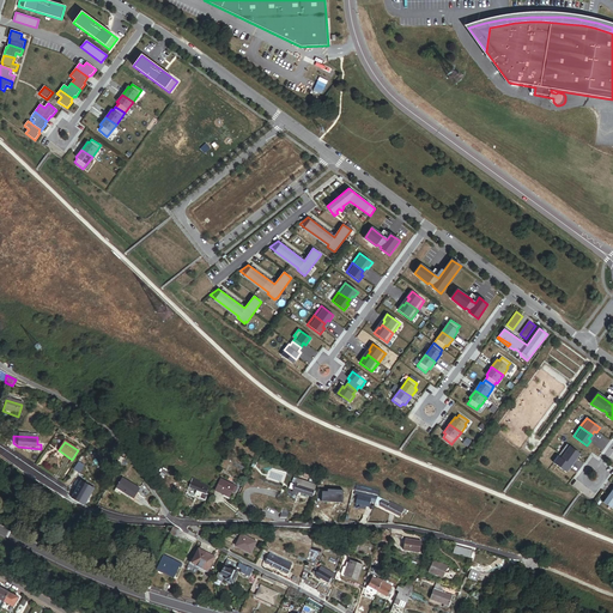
[(576,459),(580,454),(566,444),(560,454),(571,462),(574,457),(576,459)]
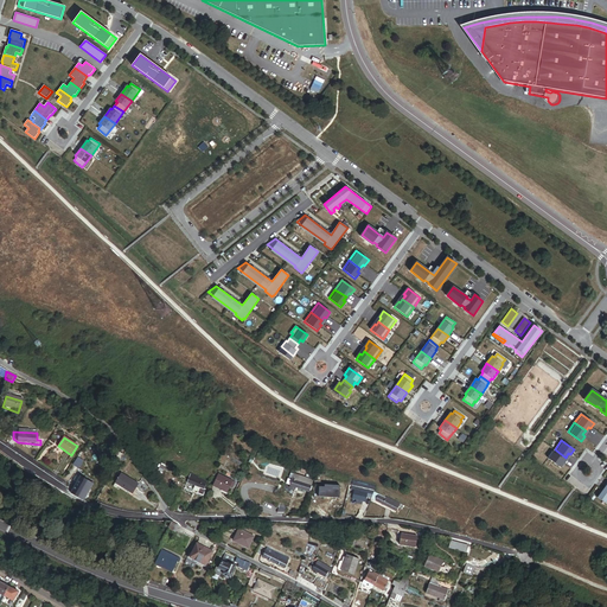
[(563,461),(566,458),(555,449),(548,458),(561,467),(564,462),(563,461)]
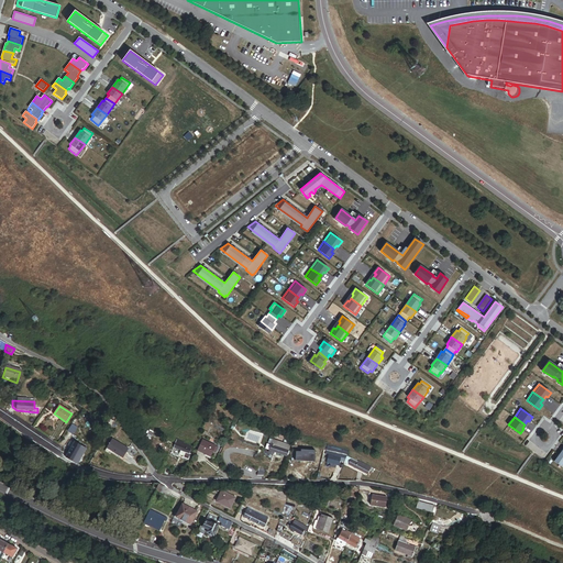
[(188,460),(195,445),(179,438),(175,448),(181,451),(179,455),(188,460)]
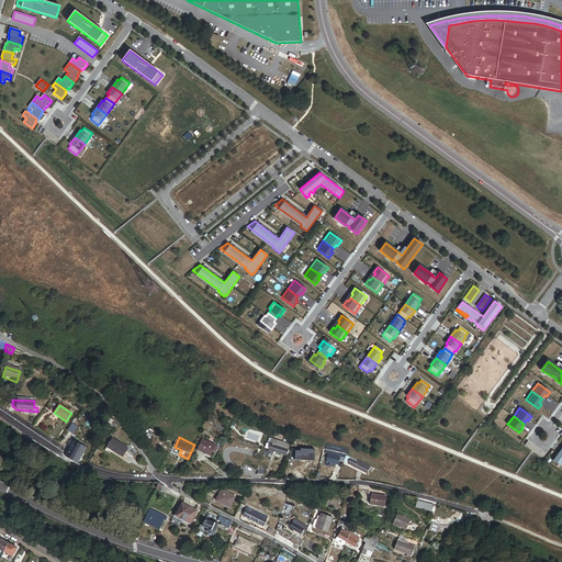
[(288,447),(267,439),(265,444),(268,445),(266,450),(272,452),(284,457),(288,447)]
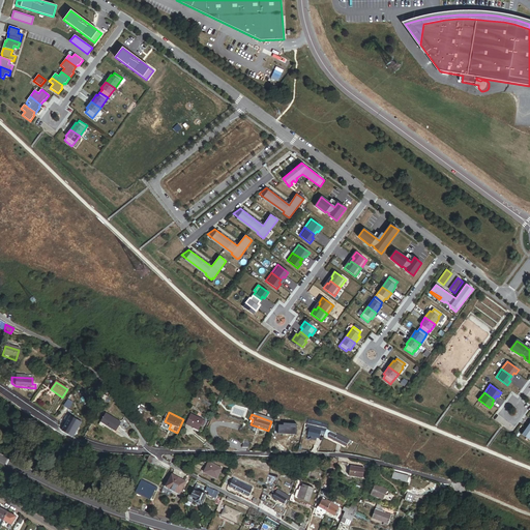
[(104,431),(106,428),(116,433),(121,423),(106,415),(98,428),(104,431)]
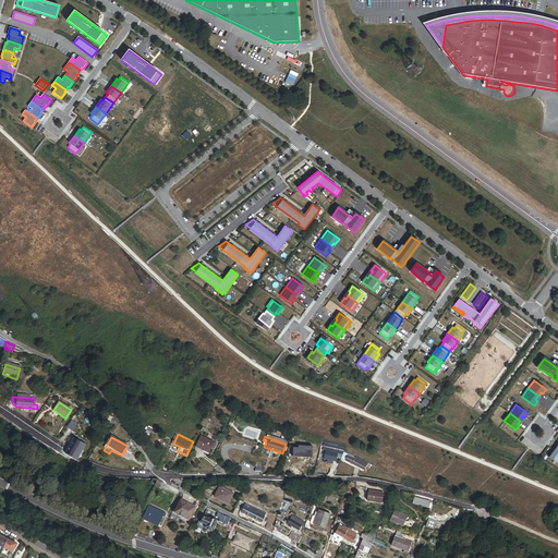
[(217,445),(201,437),(196,447),(209,453),(211,448),(215,450),(217,445)]
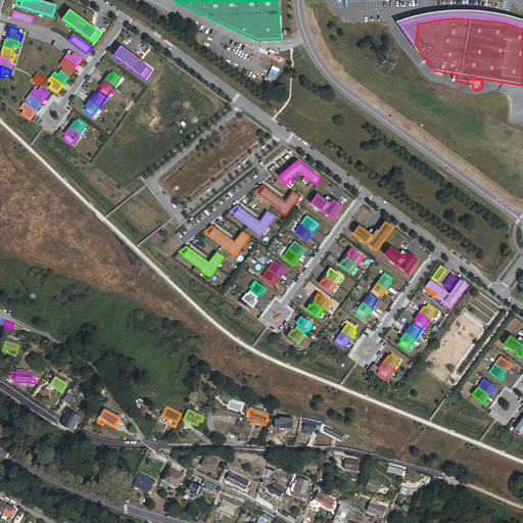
[(75,427),(80,418),(69,412),(64,421),(75,427)]
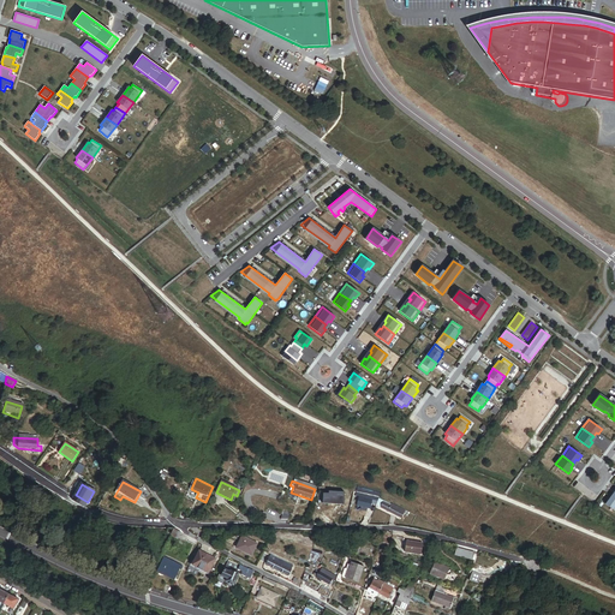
[(347,493),(329,487),(326,497),(333,499),(344,502),(347,493)]
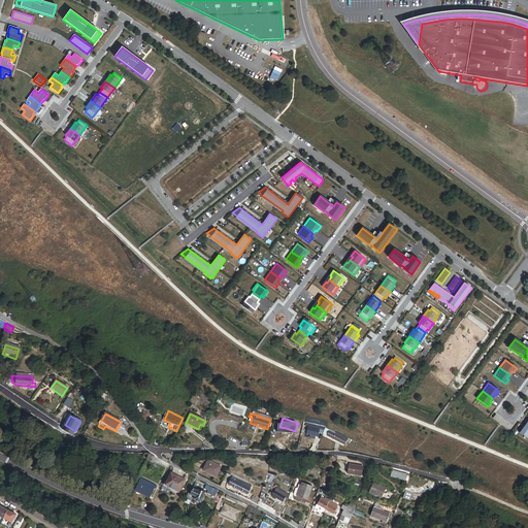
[(527,421),(519,434),(525,438),(527,434),(527,421)]
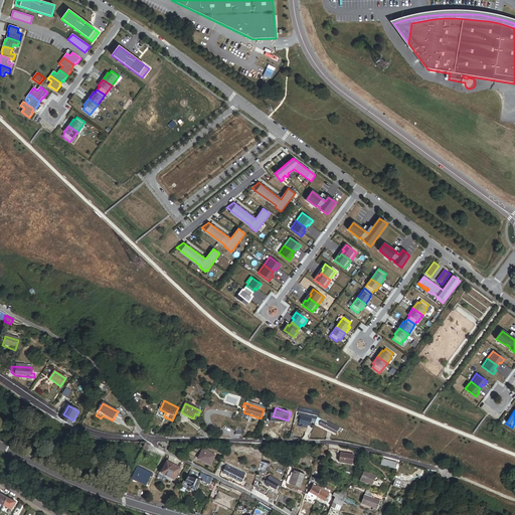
[(316,421),(317,419),(297,412),(296,415),(299,417),(297,424),(301,425),(301,428),(305,430),(306,427),(308,427),(309,424),(313,426),(316,421)]
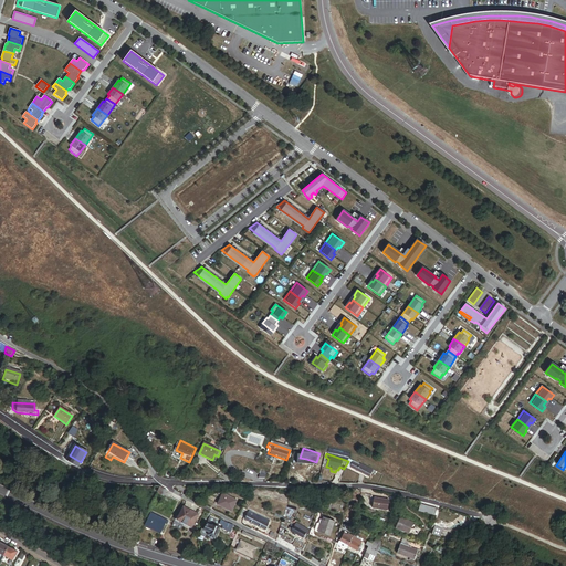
[(81,462),(70,456),(66,461),(77,468),(81,462)]
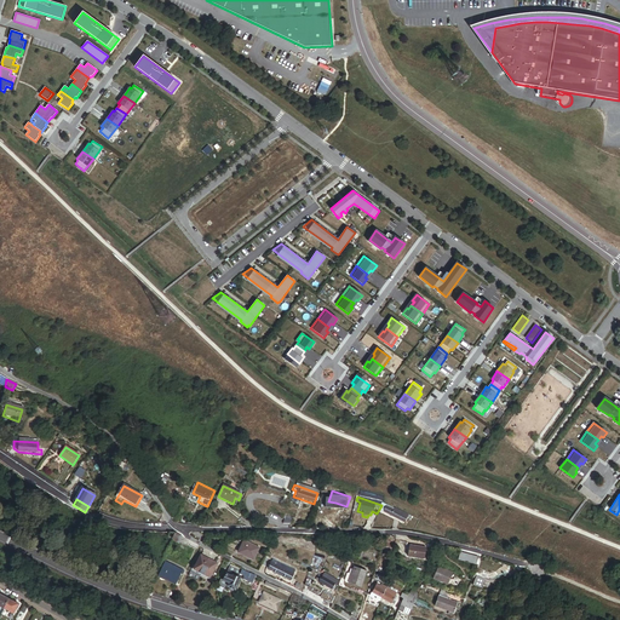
[(408,518),(392,512),(380,507),(377,514),(405,524),(408,518)]
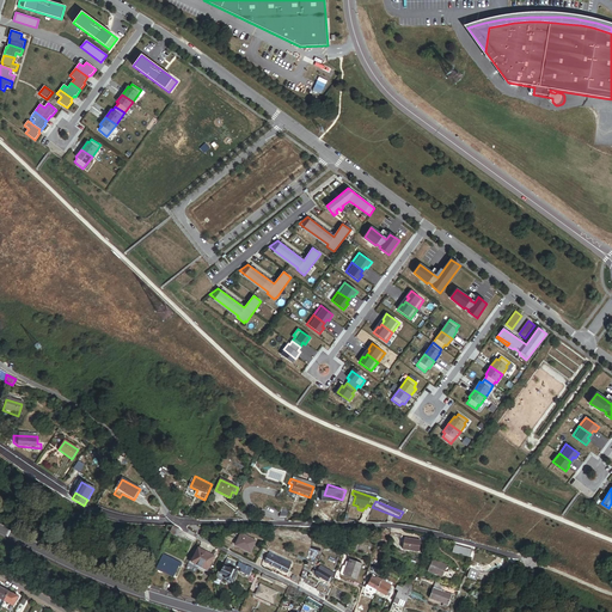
[(176,537),(179,530),(172,527),(170,534),(176,537)]
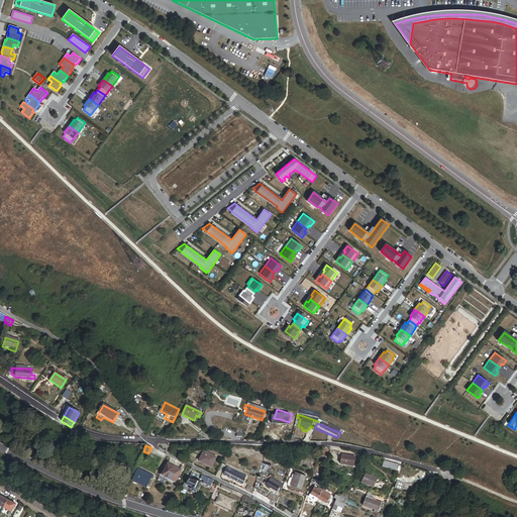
[(210,466),(215,455),(203,448),(198,459),(210,466)]
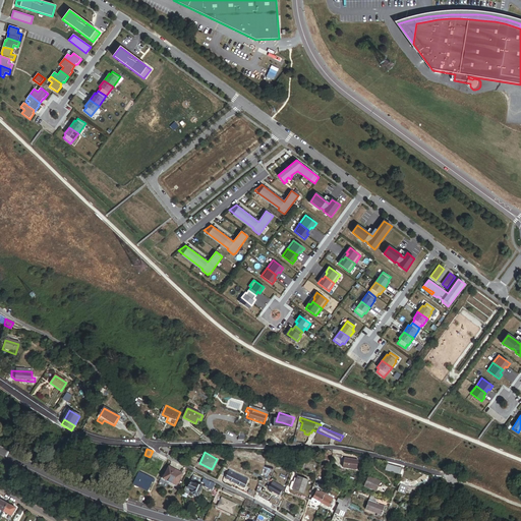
[(357,469),(358,460),(344,458),(343,467),(357,469)]
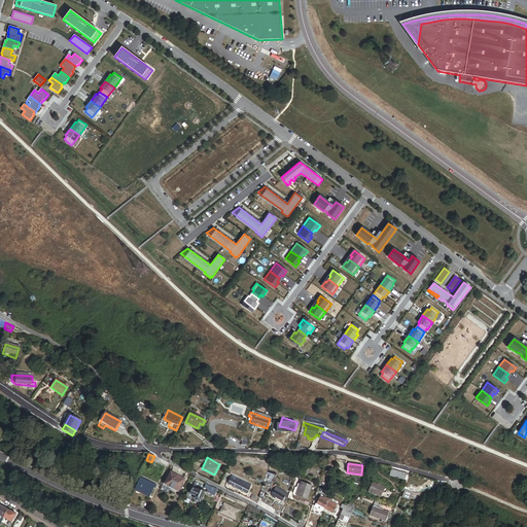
[(407,480),(409,473),(393,468),(391,475),(407,480)]
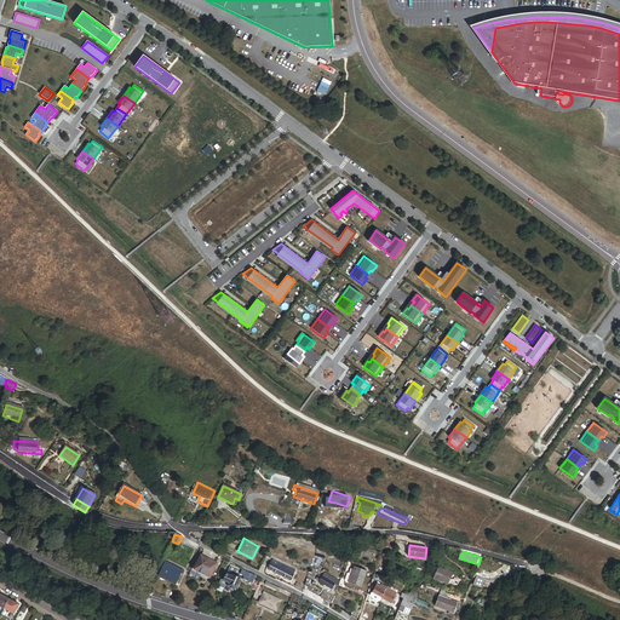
[(211,577),(218,562),(202,555),(195,567),(200,569),(199,570),(211,577)]
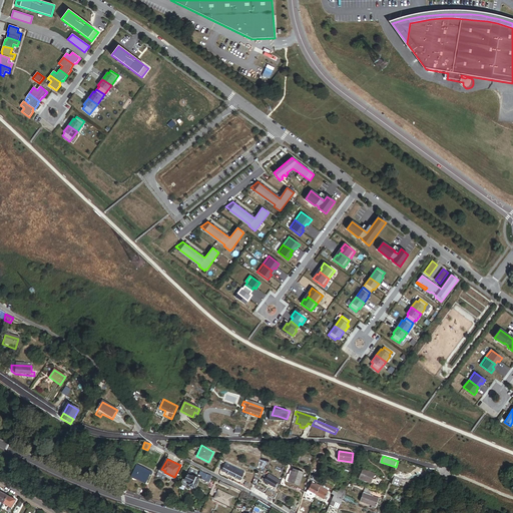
[(240,470),(225,462),(224,464),(221,470),(224,472),(224,471),(239,479),(242,475),(240,473),(240,472),(239,472),(240,470)]
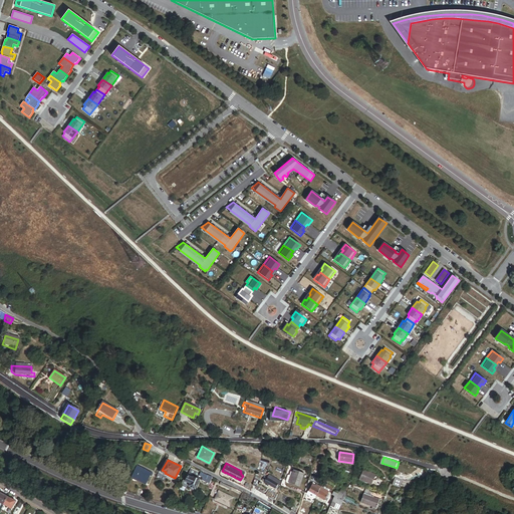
[(153,472),(138,465),(132,477),(146,483),(150,475),(152,476),(153,472)]
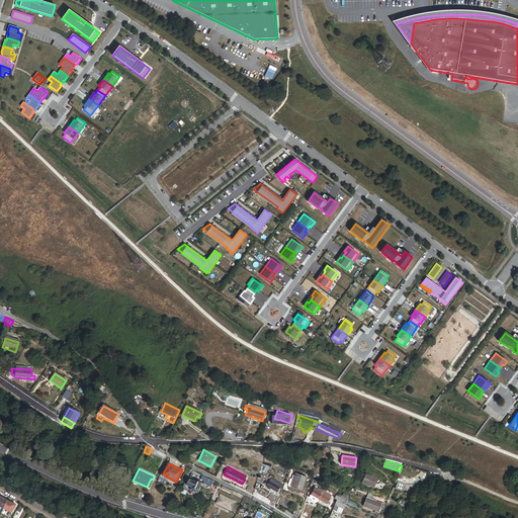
[(209,487),(213,480),(209,479),(201,475),(200,476),(191,471),(192,470),(189,469),(188,471),(191,472),(185,484),(186,484),(185,487),(183,486),(181,489),(187,492),(189,489),(188,489),(189,486),(191,487),(190,489),(190,490),(190,491),(191,492),(193,493),(194,493),(195,492),(196,492),(200,483),(198,482),(200,479),(204,481),(202,483),(209,487)]
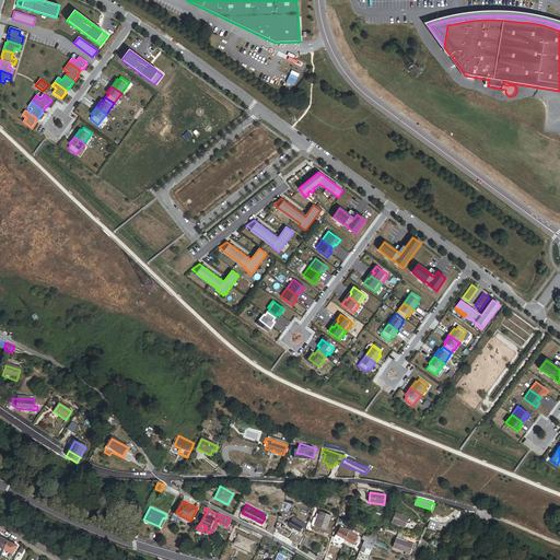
[(325,529),(329,515),(318,511),(317,514),(316,514),(315,517),(314,521),(315,522),(314,526),(325,529)]
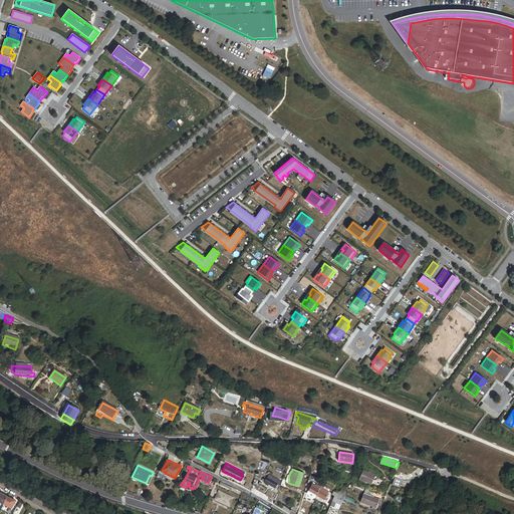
[(371,485),(375,476),(363,471),(359,480),(371,485)]
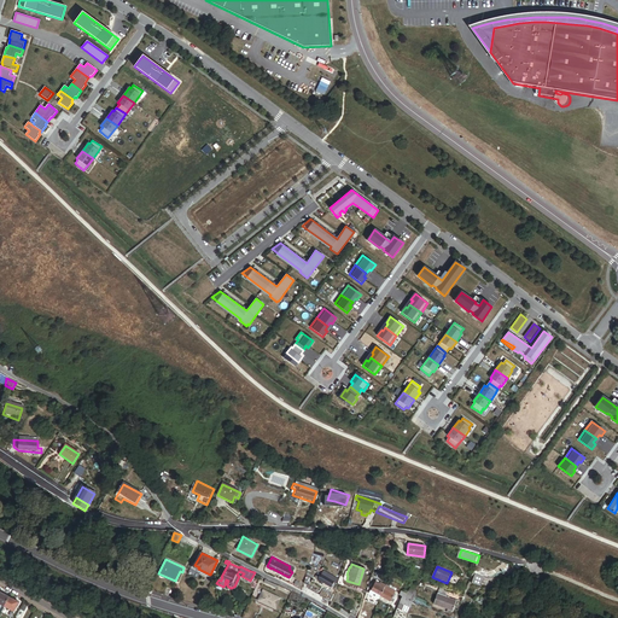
[(338,579),(324,571),(321,575),(319,579),(330,587),(333,581),(337,583),(338,579)]
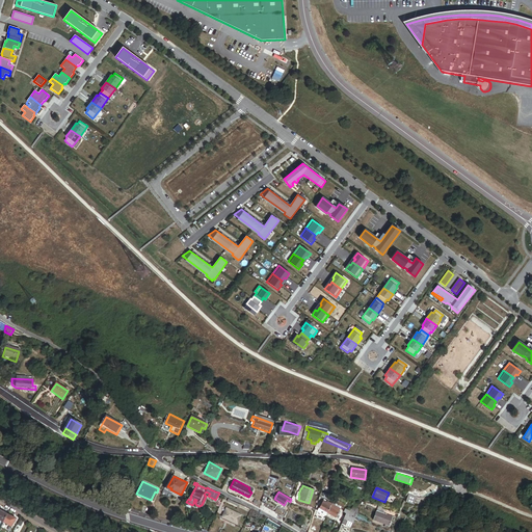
[(414,504),(417,496),(408,494),(406,502),(414,504)]
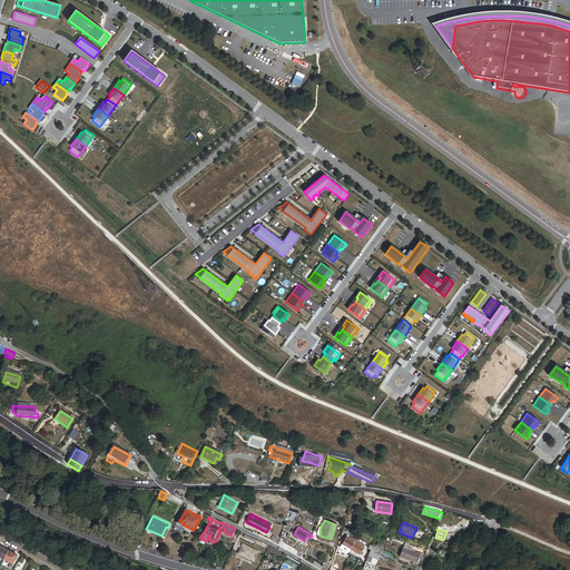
[(362,551),(363,548),(359,546),(360,543),(361,542),(359,541),(362,537),(359,534),(355,539),(351,549),(363,556),(364,552),(362,551)]
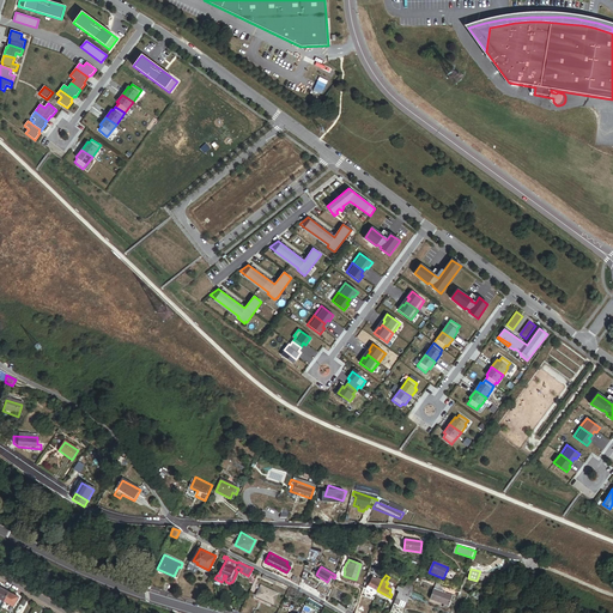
[(377,590),(382,580),(377,577),(376,578),(374,577),(368,586),(366,589),(376,594),(377,590)]
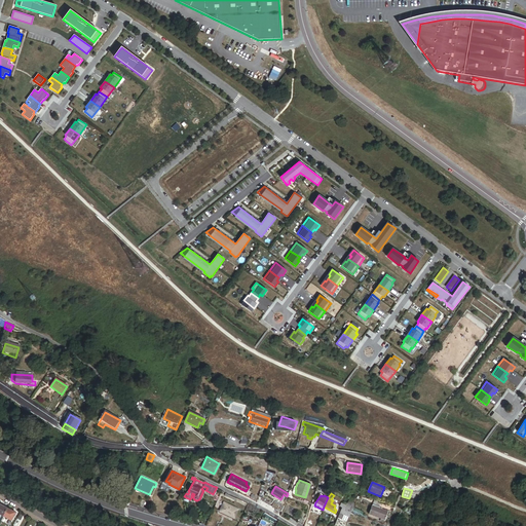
[(351,508),(347,505),(342,502),(340,506),(342,508),(348,512),(351,508)]
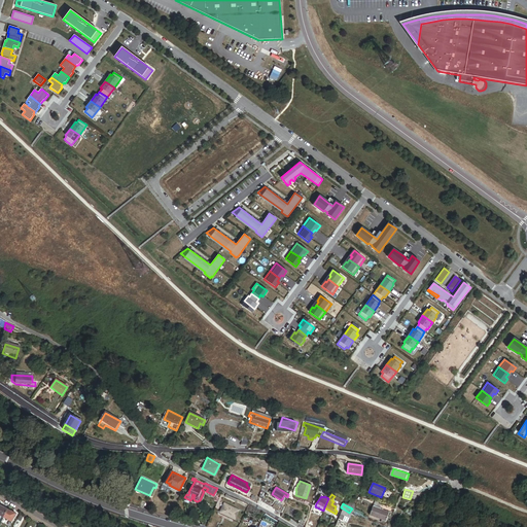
[(233,521),(237,512),(223,505),(219,514),(233,521)]
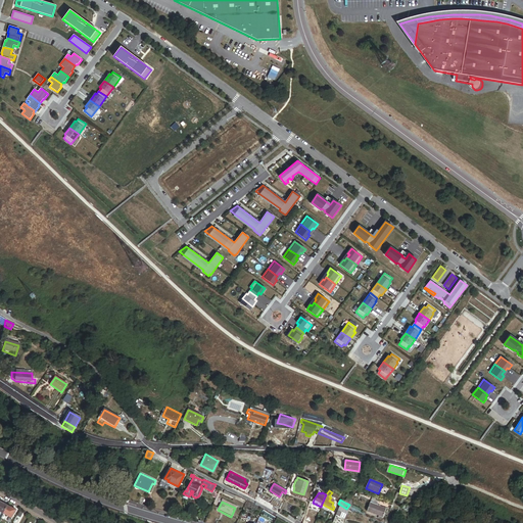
[(383,516),(386,509),(370,503),(367,511),(383,516)]
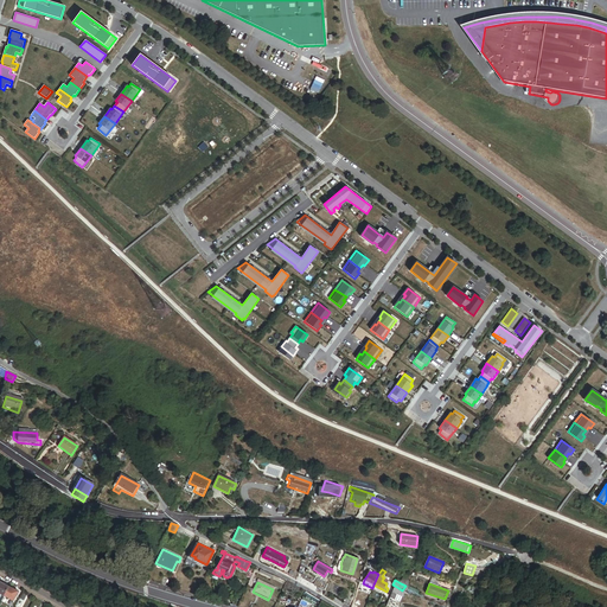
[(12,601),(18,592),(7,586),(2,596),(12,601)]
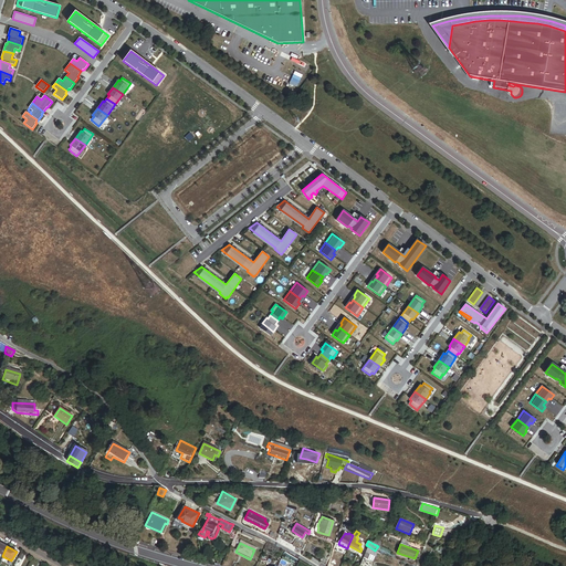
[(374,559),(377,551),(375,551),(368,546),(365,555),(374,559)]
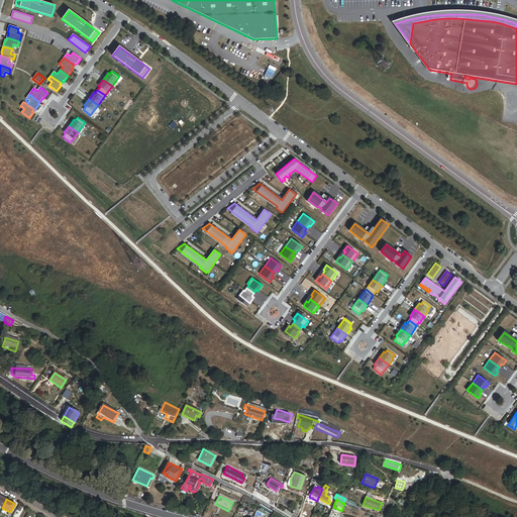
[(211,516),(214,512),(206,508),(201,516),(203,516),(211,516)]
